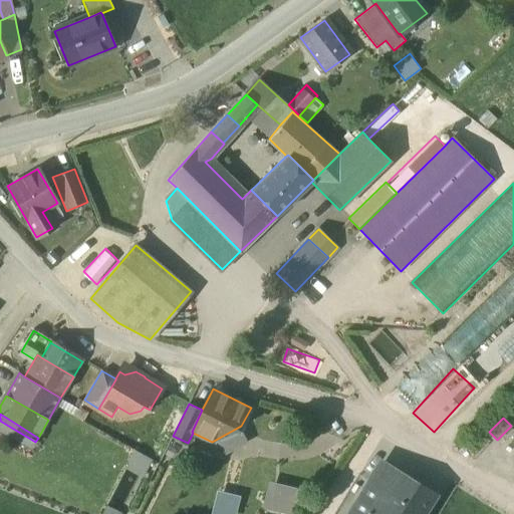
[(153,460),(134,450),(123,468),(143,478),(153,460)]
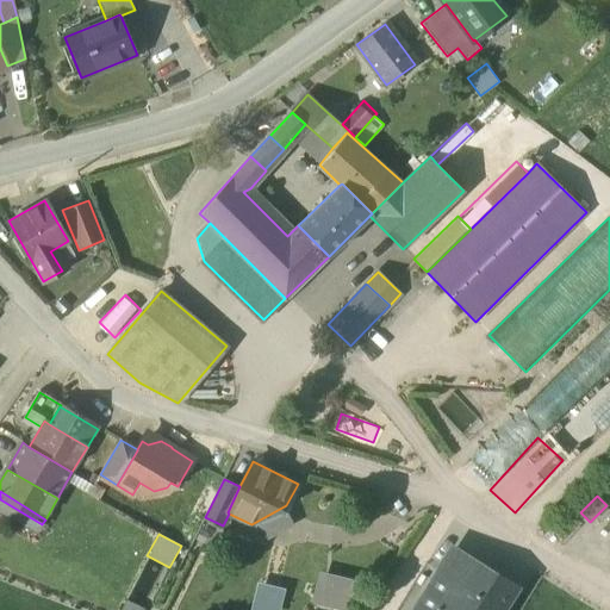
[(452,548),(439,570),(456,582),(462,585),(477,562),(452,548)]
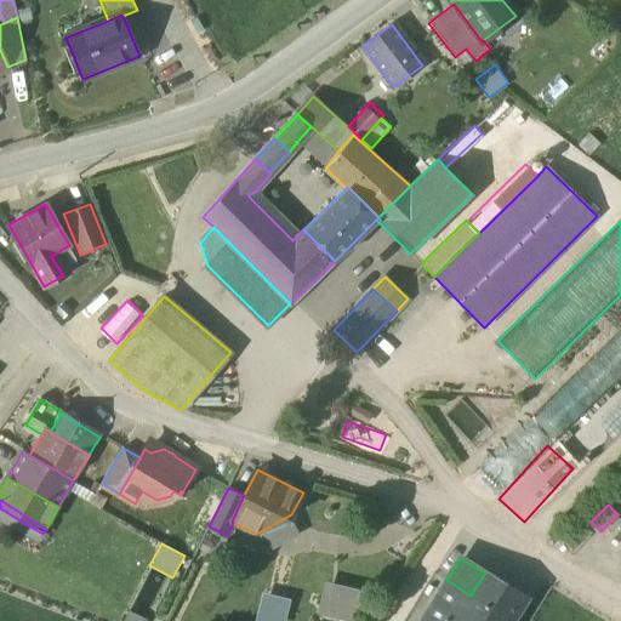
[(465,592),(451,615),(461,620),(507,620),(523,597),(485,573),(471,596),(465,592)]
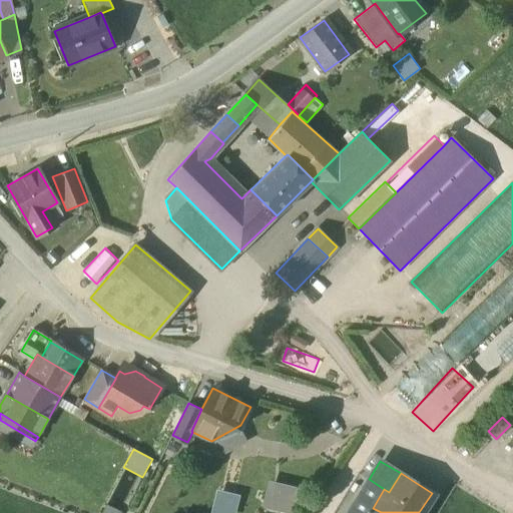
[(369,512),(373,508),(384,489),(369,479),(349,511),(351,512),(369,512)]
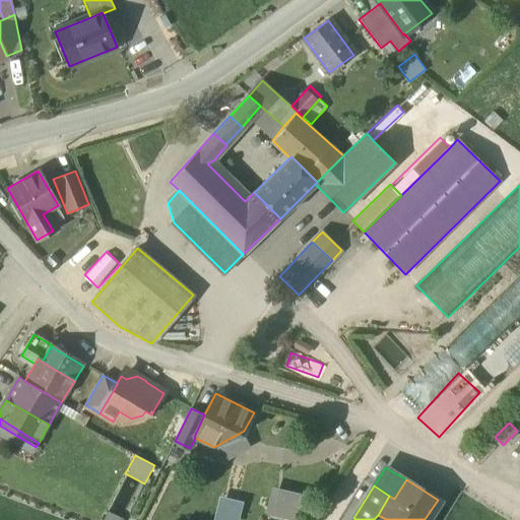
[(273,490),(271,499),(288,503),(290,494),(273,490)]
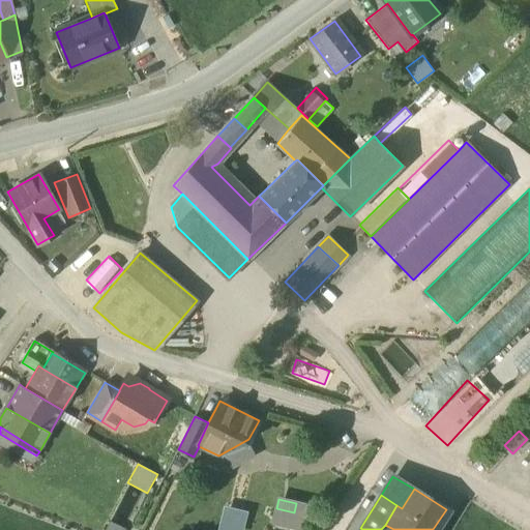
[(300,527),(305,505),(296,503),(294,512),(276,508),(273,521),(300,527)]
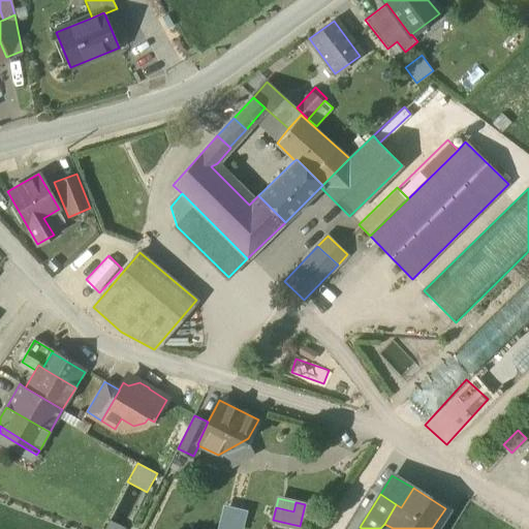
[(242,528),(246,508),(222,503),(217,528),(221,528),(242,528)]
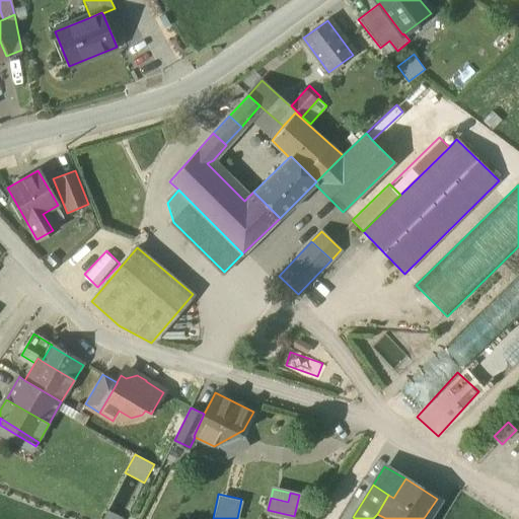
[(122,518),(124,518),(107,510),(102,518),(122,518)]
